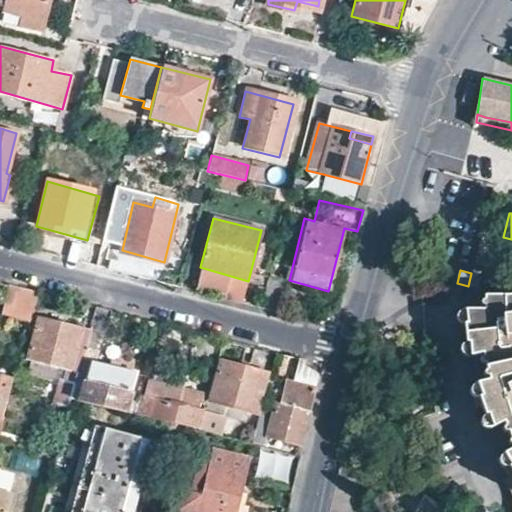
[(471,273),(468,286),(477,288),(480,276),(471,273)]
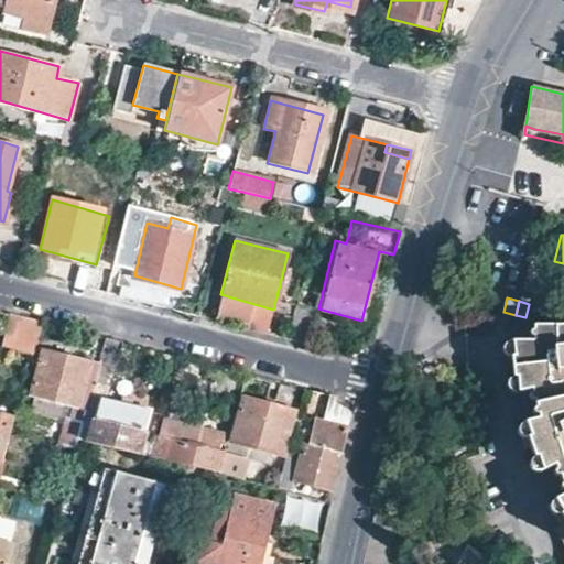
[(313,306),(296,302),(286,338),(303,343),(313,306)]
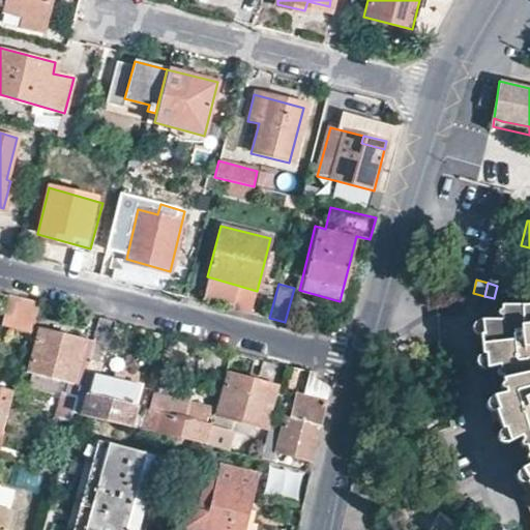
[(38,304),(7,296),(0,325),(31,334),(38,304)]
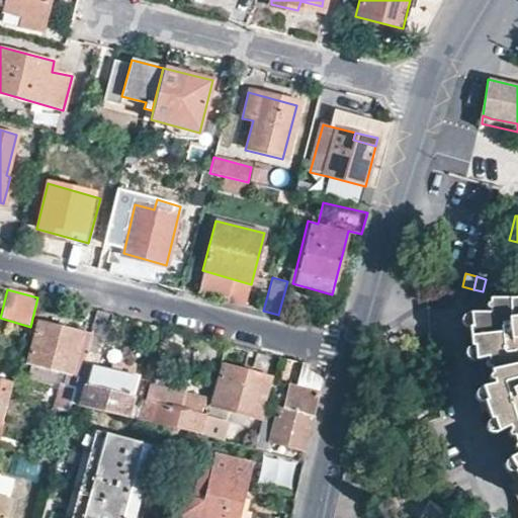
[(517,298),(491,299),(491,313),(468,314),(475,361),(490,358),(497,384),(482,390),(481,391),(497,436),(510,430),(517,446),(517,455),(509,460),(517,475),(517,298)]
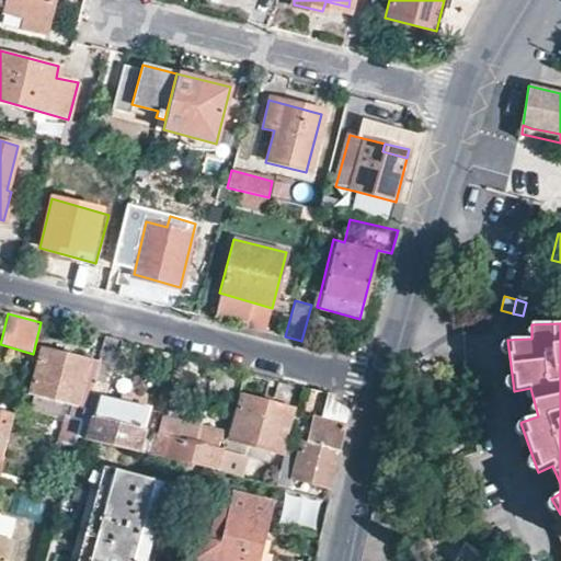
[(42,351),(27,402),(33,403),(31,410),(56,416),(60,402),(75,404),(71,415),(66,414),(58,445),(75,449),(99,362),(116,366),(123,343),(88,333),(81,361),(42,351)]
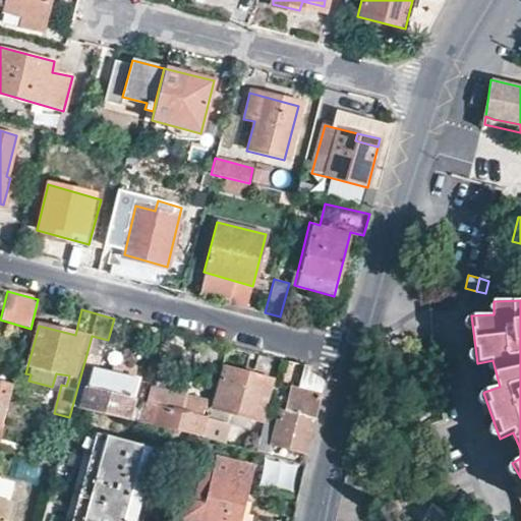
[(282,360),(258,354),(253,375),(225,368),(215,408),(263,420),(273,382),(277,380),(282,360)]
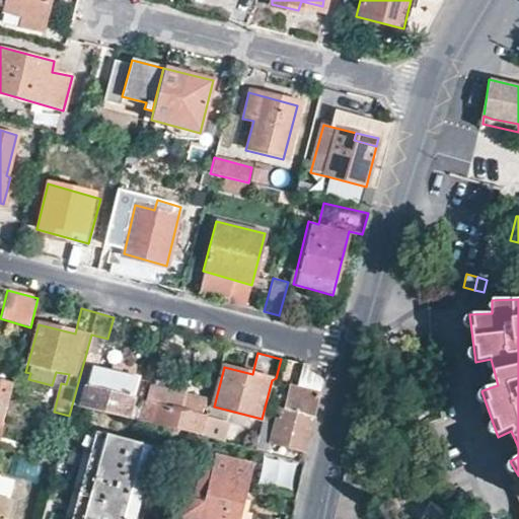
[(296,362),(281,359),(257,448),(272,452),(275,443),(308,451),(325,379),(311,366),(296,362)]
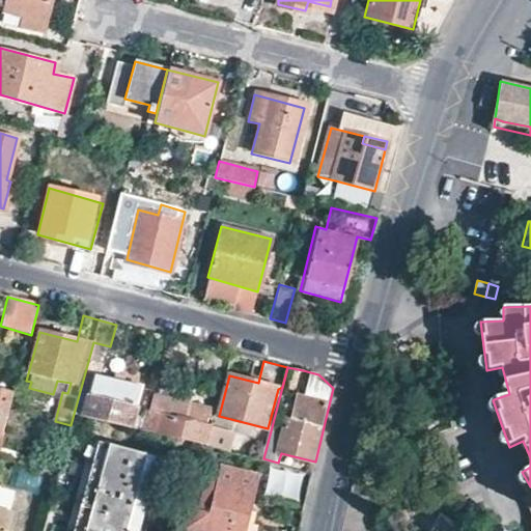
[(141,386),(85,371),(74,413),(130,426),(141,386)]
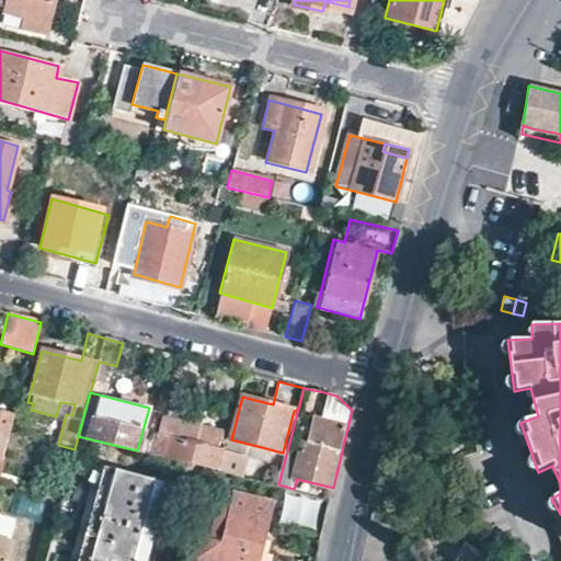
[(0,480),(6,459),(0,455),(10,416),(0,413),(0,480)]
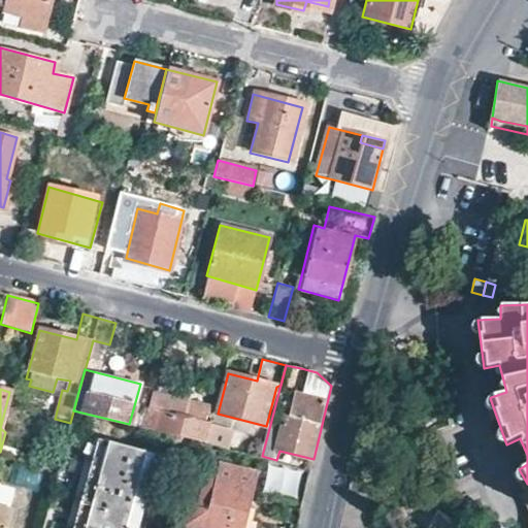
[(179,399),(153,393),(150,408),(145,407),(140,426),(193,438),(207,442),(211,425),(216,409),(190,402),(193,394),(182,391),(179,399)]
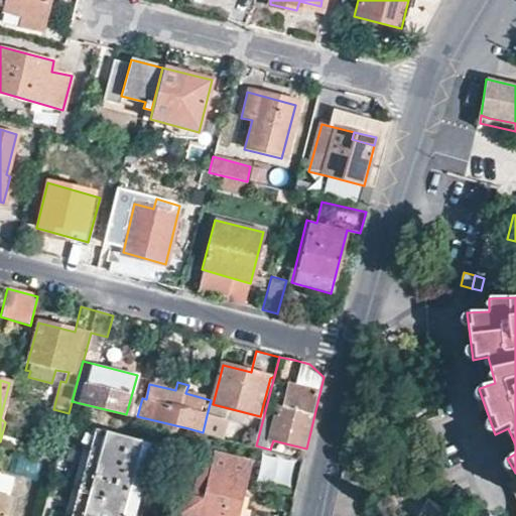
[(203,432),(226,438),(230,422),(207,415),(203,432)]
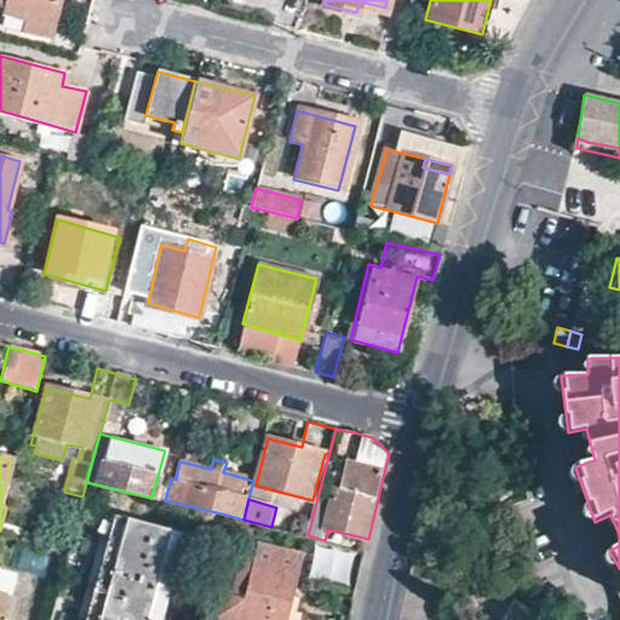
[(276,511),(273,528),(296,534),(300,517),(276,511)]
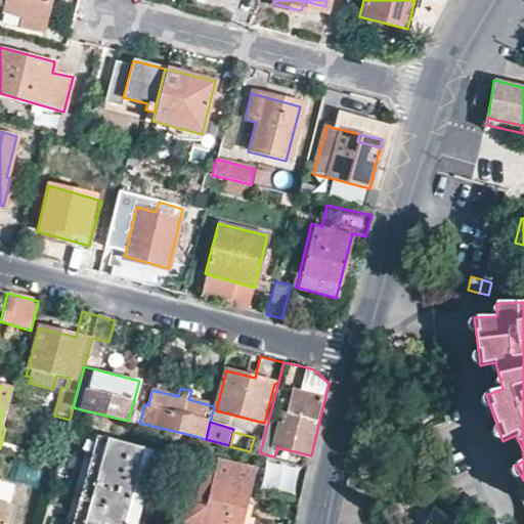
[(137,523),(157,450),(98,435),(74,523),(137,523)]
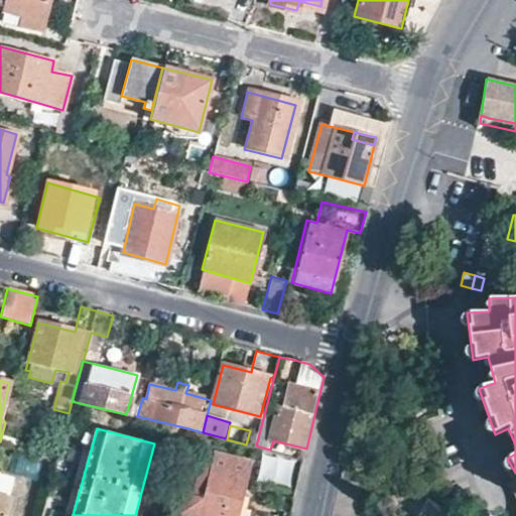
[(216,450),(207,494),(186,490),(182,510),(206,515),(249,515),(252,505),(242,503),(252,461),(216,450)]
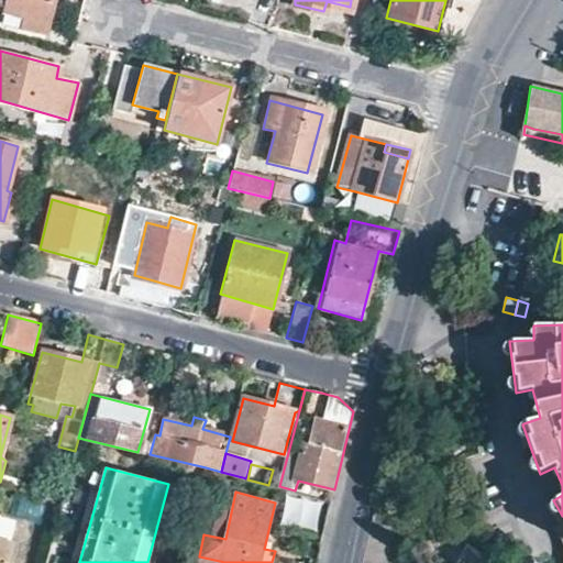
[(282,526),(316,532),(321,505),(286,498),(282,526)]
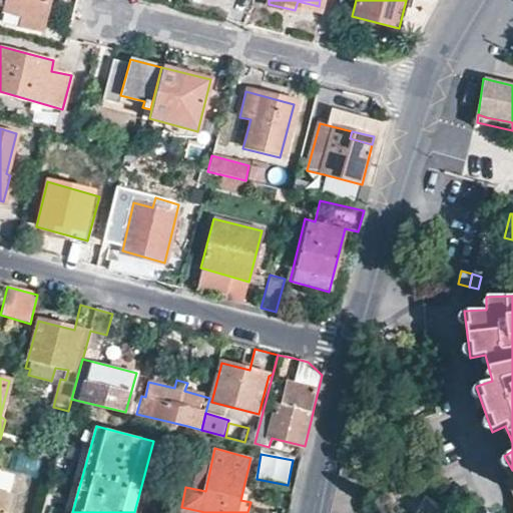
[(13,476),(0,472),(0,512),(6,512),(11,495),(7,494),(13,476)]
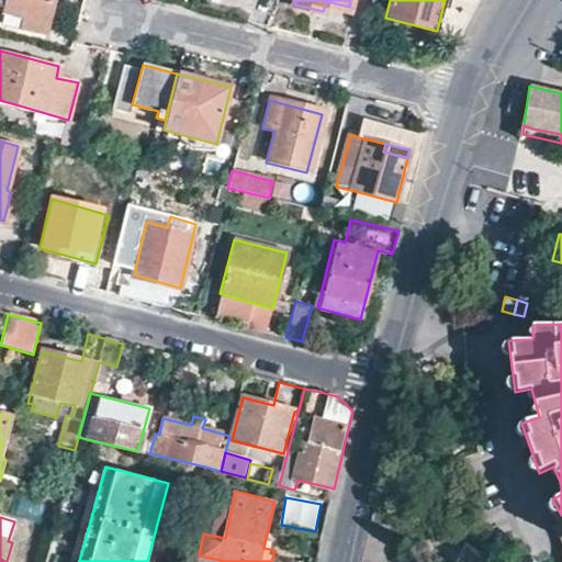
[(469,538),(456,561),(496,561),(494,557),(490,552),(484,548),(480,544),(475,541),(469,538)]
